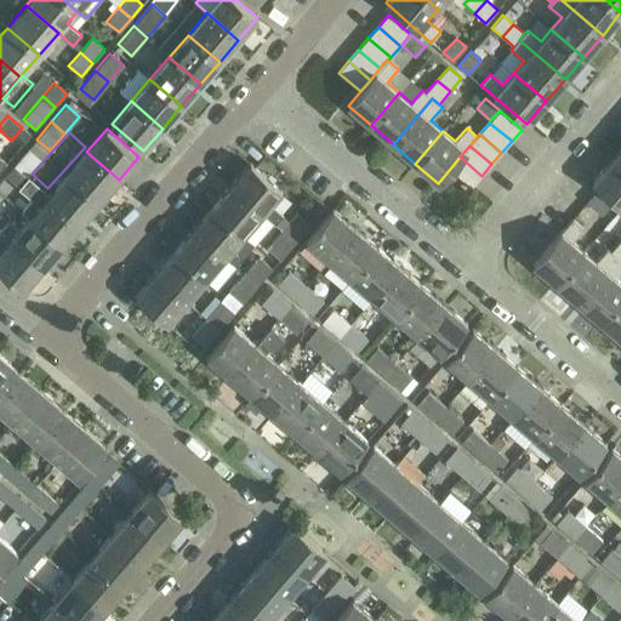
[(28,149),(13,166),(27,177),(41,160),(28,149)]
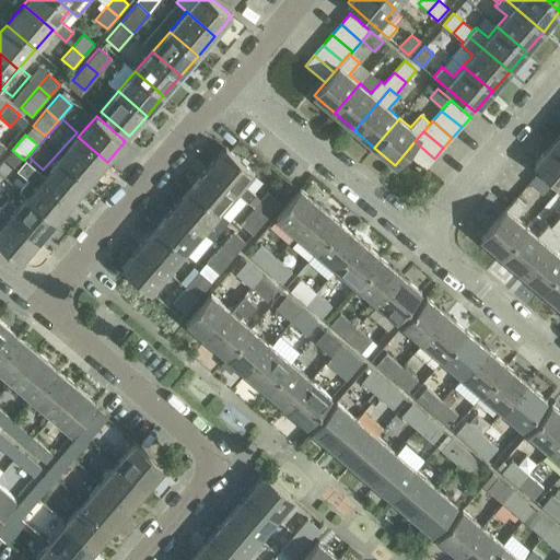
[(61,156),(90,182),(107,162),(78,137),(61,156)]
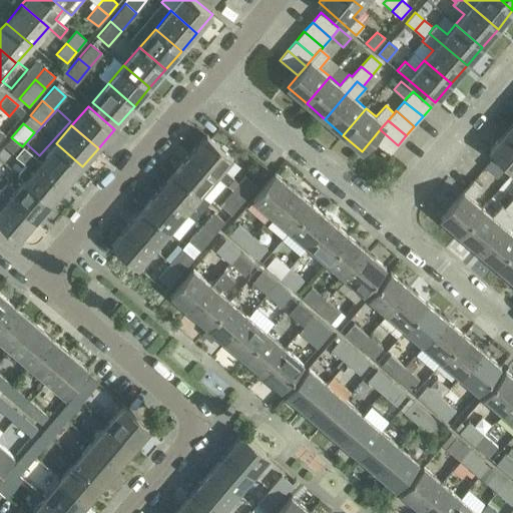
[(372,139),(390,154),(398,145),(380,129),(372,139)]
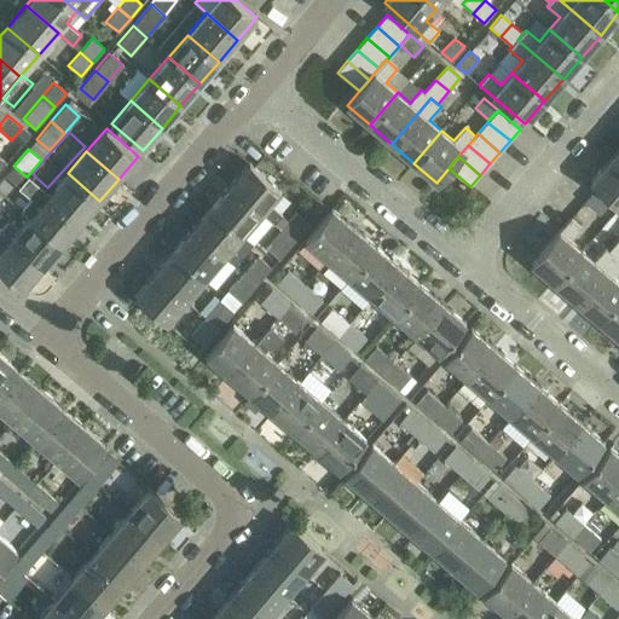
[(618,165),(611,157),(590,180),(618,204),(618,165)]
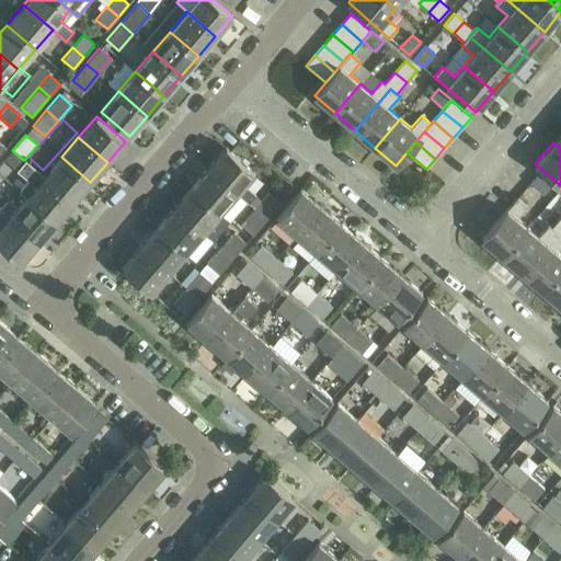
[(208,168),(237,192),(248,202),(256,191),(245,182),(254,171),(226,147),(208,168)]
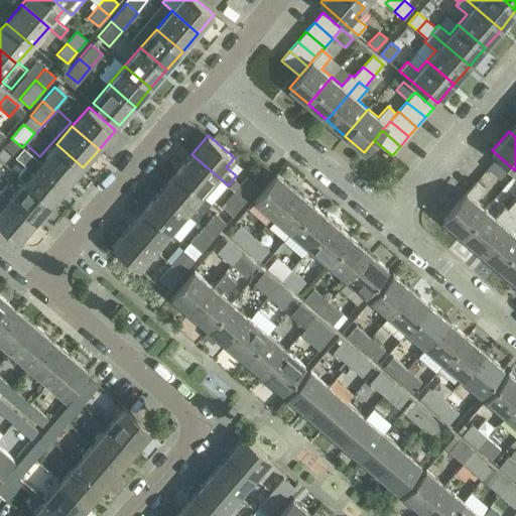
[(18,175),(51,204),(68,185),(40,163),(22,147),(11,138),(4,146),(27,165),(18,175)]
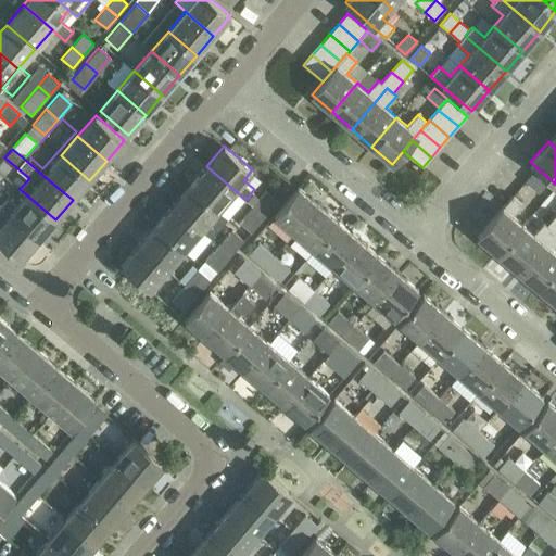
[(61,155),(43,176),(73,200),(89,180),(61,155)]
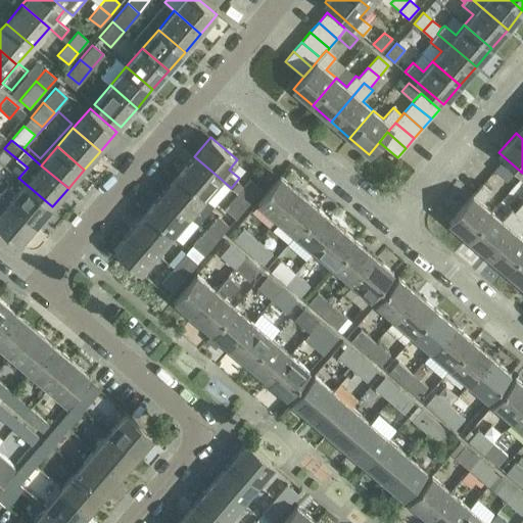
[(194,156),(178,175),(204,198),(221,179),(194,156)]
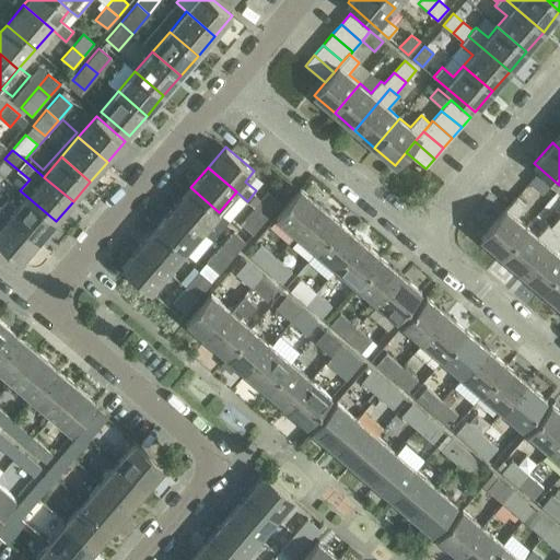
[(549,185),(537,174),(529,183),(543,194),(549,185)]
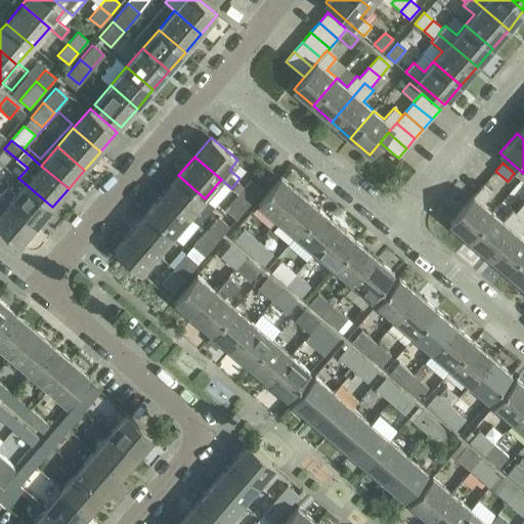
[(178,175),(162,193),(189,217),(205,199),(178,175)]
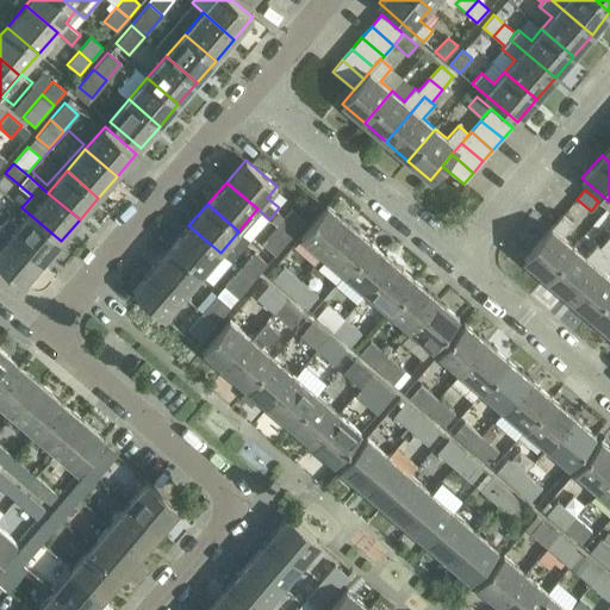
[(299,236),(323,255),(349,224),(327,205),(299,236)]
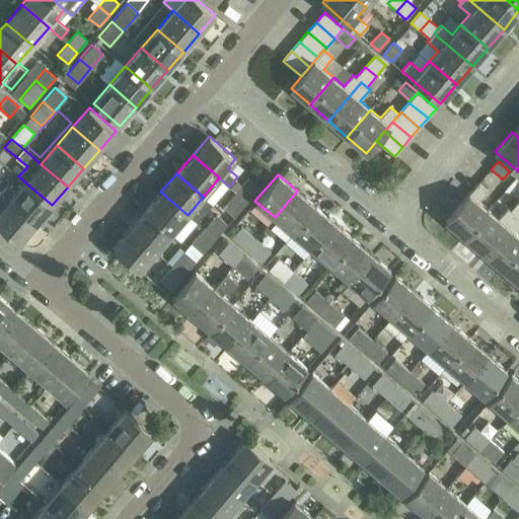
[(9,182),(0,193),(35,224),(52,205),(18,176),(17,177),(24,183),(18,191),(9,182)]
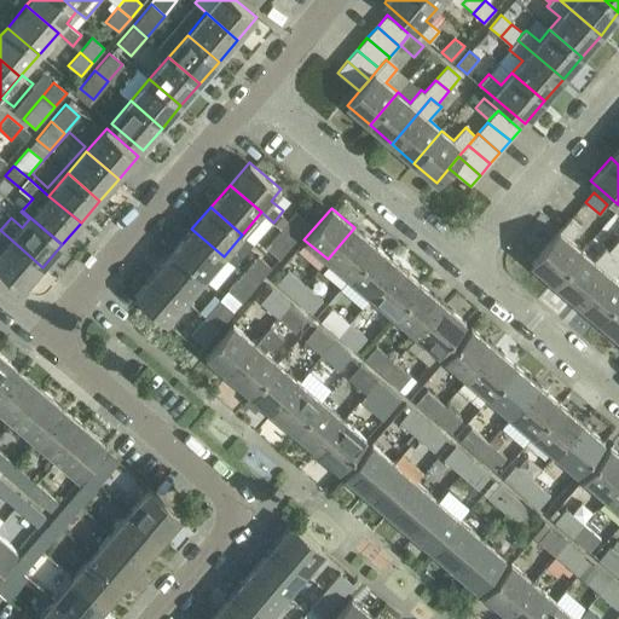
[(295,212),(282,230),(294,241),(308,224),(295,212)]
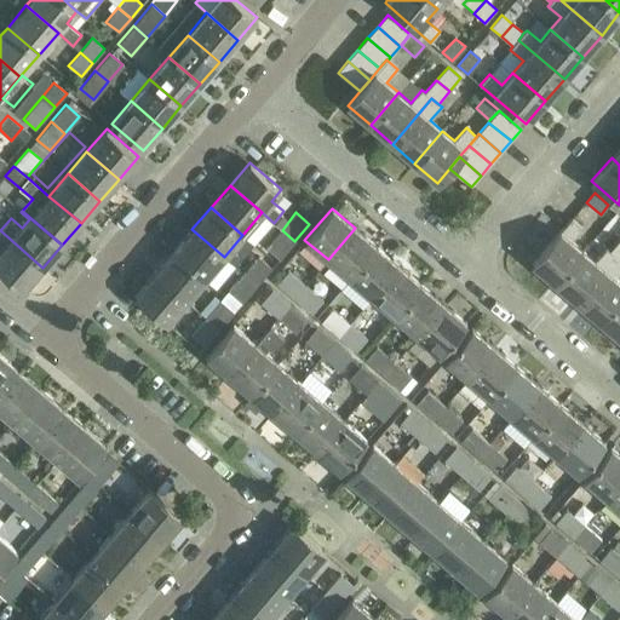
[(572,218),(561,230),(533,264),(555,283),(583,251),(570,241),(583,228),(572,218)]
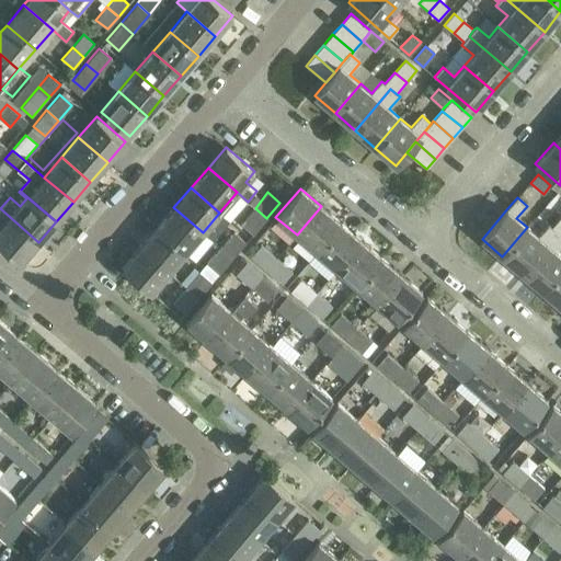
[(341,222),(321,206),(297,235),(317,252),(341,222)]
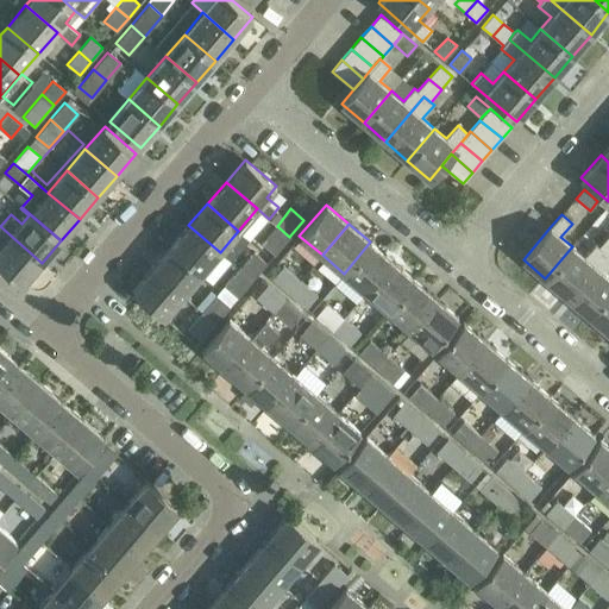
[(188,225),(170,246),(201,274),(220,252),(188,225)]
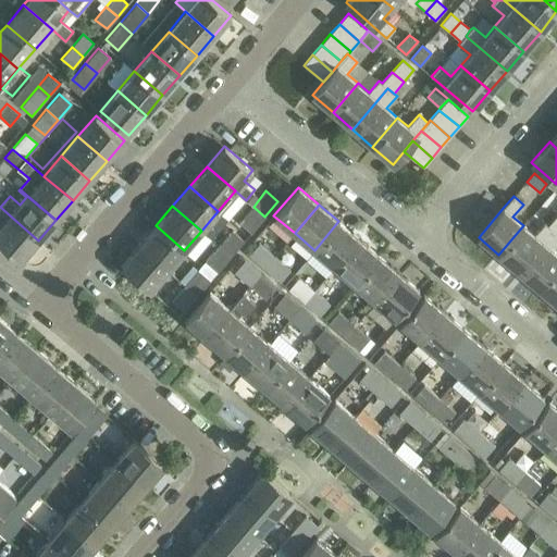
[(0,221),(2,224),(0,226),(0,243),(21,261),(38,240),(0,207),(0,221)]
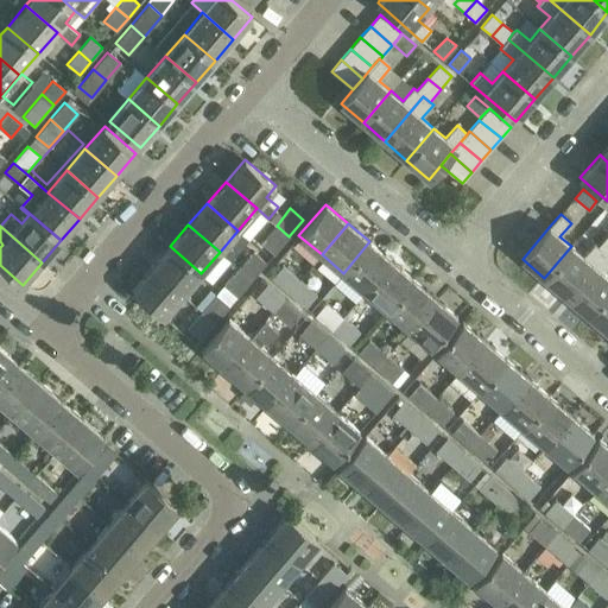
[(289,236),(277,226),(263,244),(274,253),(289,236)]
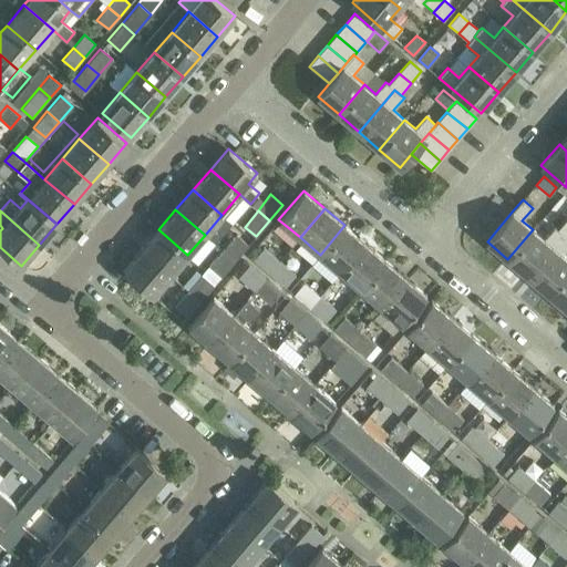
[(527,277),(564,235),(566,237),(566,218),(557,229),(555,227),(544,239),(533,229),(507,259),(527,277)]
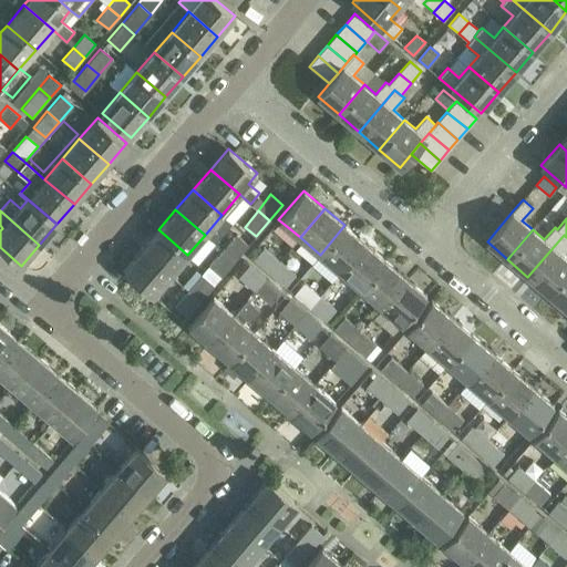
[(320,255),(340,272),(366,243),(344,225),(320,255)]
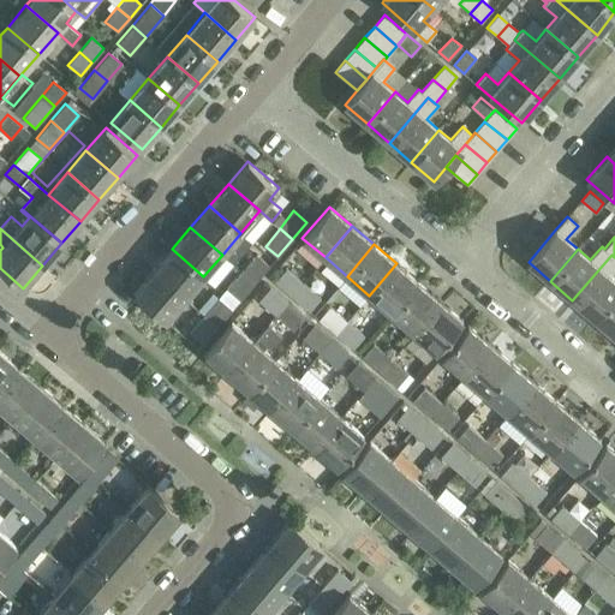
[(172,249),(153,272),(184,298),(203,276),(172,249)]
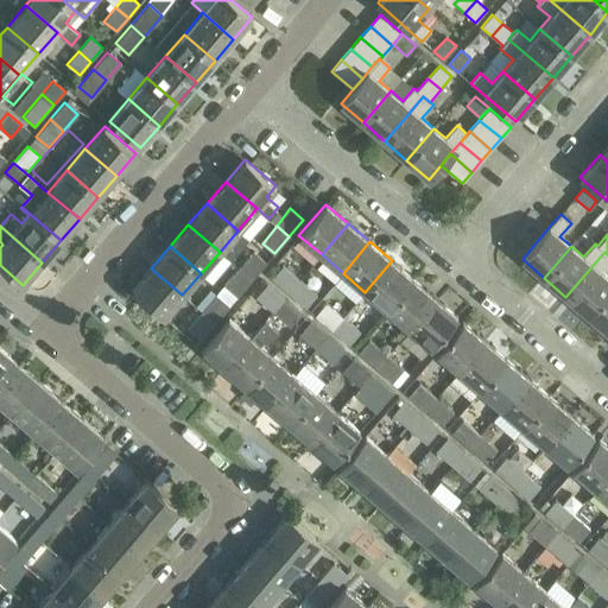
[(254,252),(240,268),(252,279),(266,263),(254,252)]
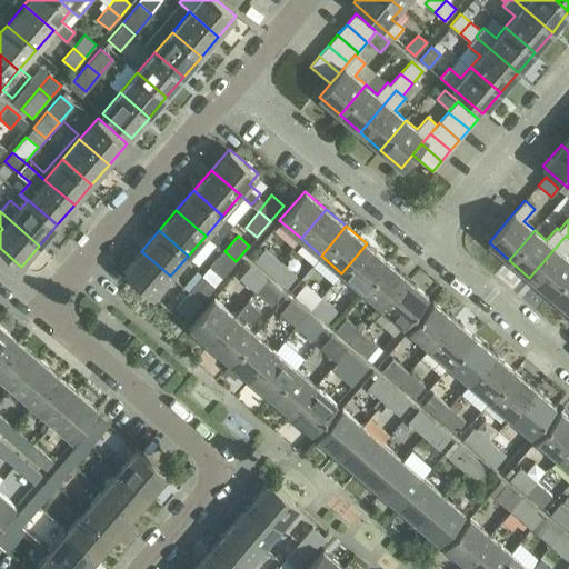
[(568,249),(568,238),(566,236),(529,278),(550,295),(568,272),(568,259),(565,256),(568,249)]
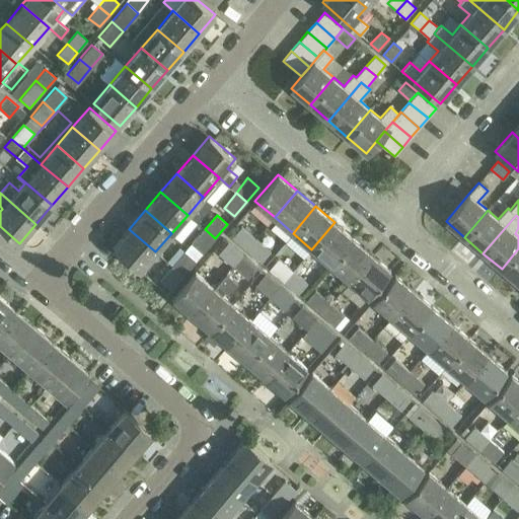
[(353,238),(335,222),(311,249),(329,265),(353,238)]
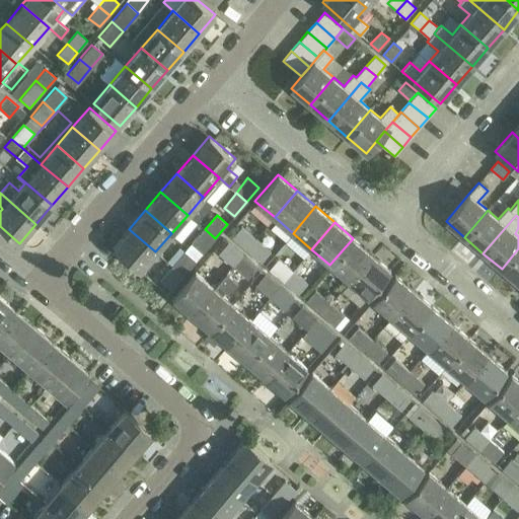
[(231,238),(246,250),(255,239),(241,227),(231,238)]
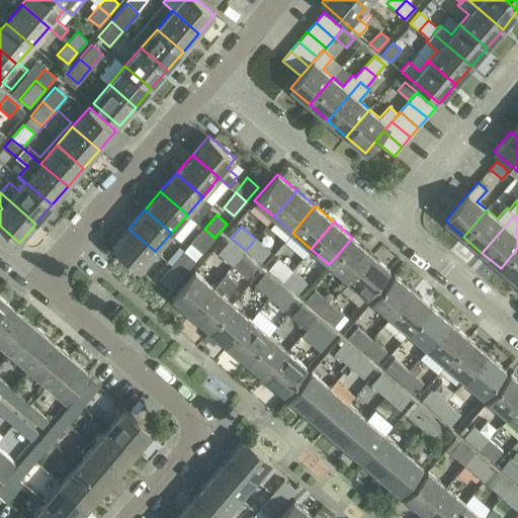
[(128,229),(112,248),(139,270),(155,251),(128,229)]
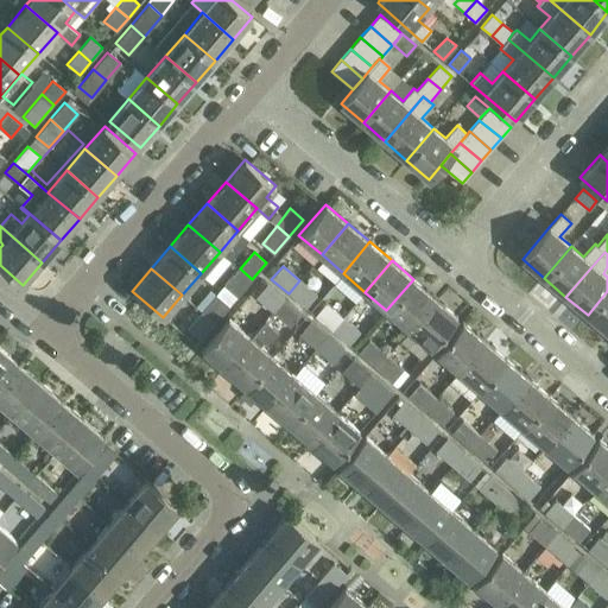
[(238,297),(252,279),(240,268),(225,286),(238,297)]
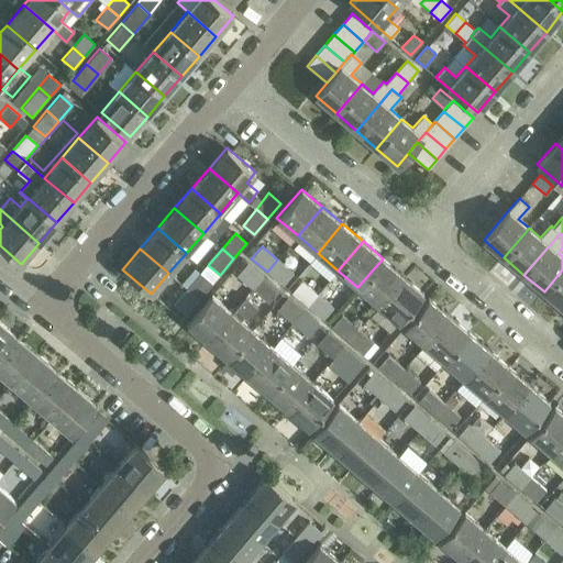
[(357,287),(377,305),(403,275),(383,258),(357,287)]
